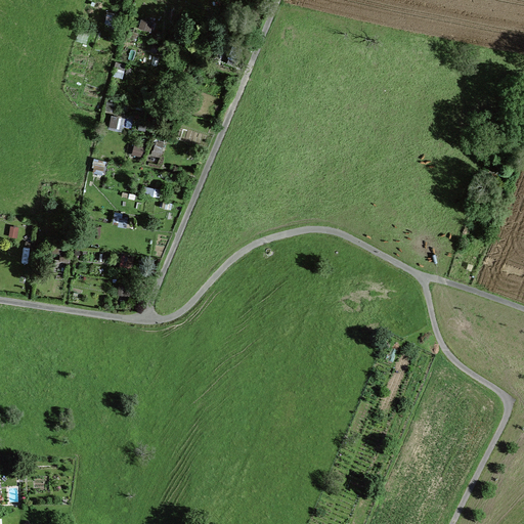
[(121,14),(107,12),(105,22),(119,25),(121,14)]
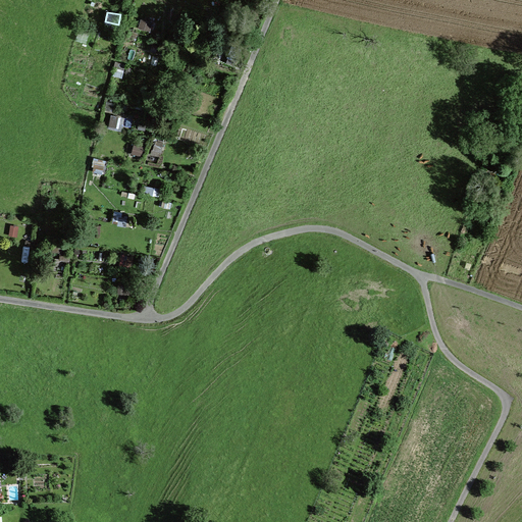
[(153,22),(142,19),(139,30),(151,33),(153,22)]
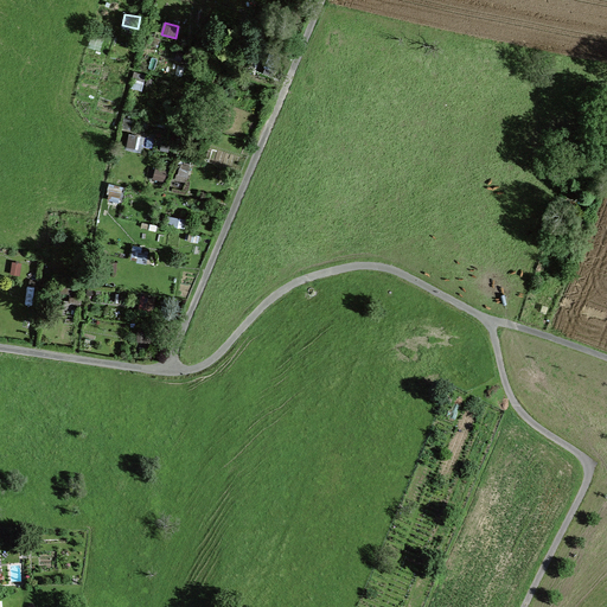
[(211,39),(204,37),(199,46),(206,50),(211,39)]
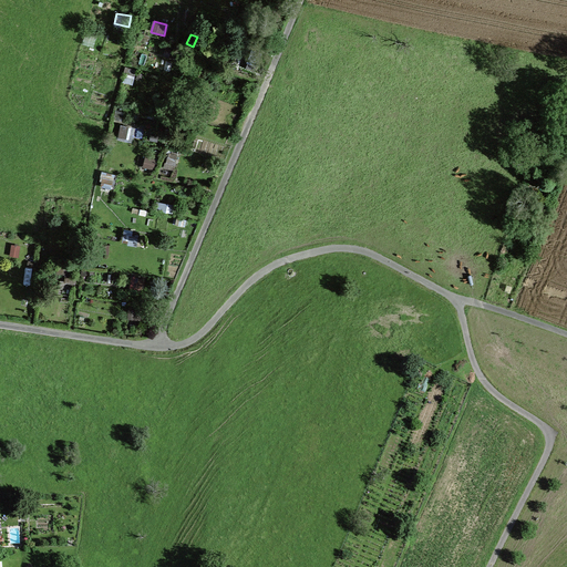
[(173,49),(165,47),(163,54),(171,58),(173,49)]
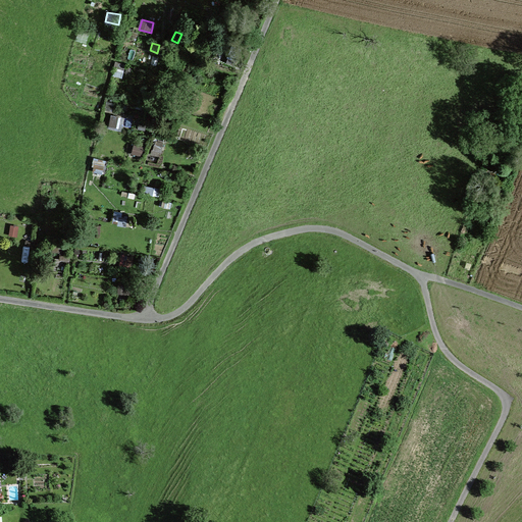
[(163,43),(160,52),(166,54),(169,45),(163,43)]
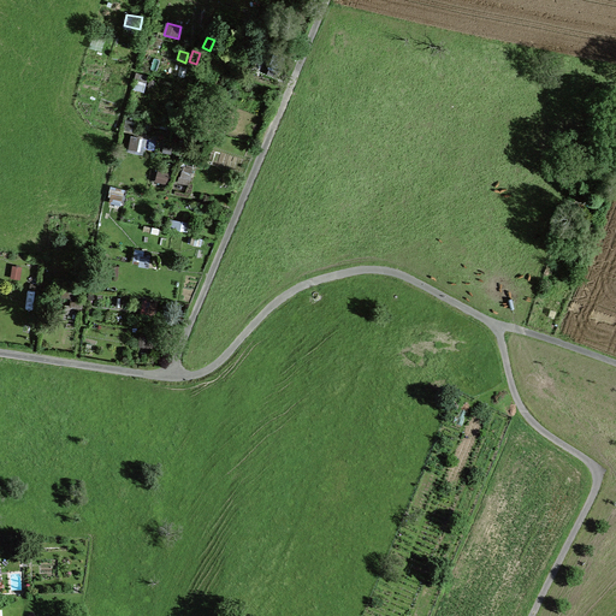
[(285,58),(274,54),(266,73),(278,78),(285,58)]
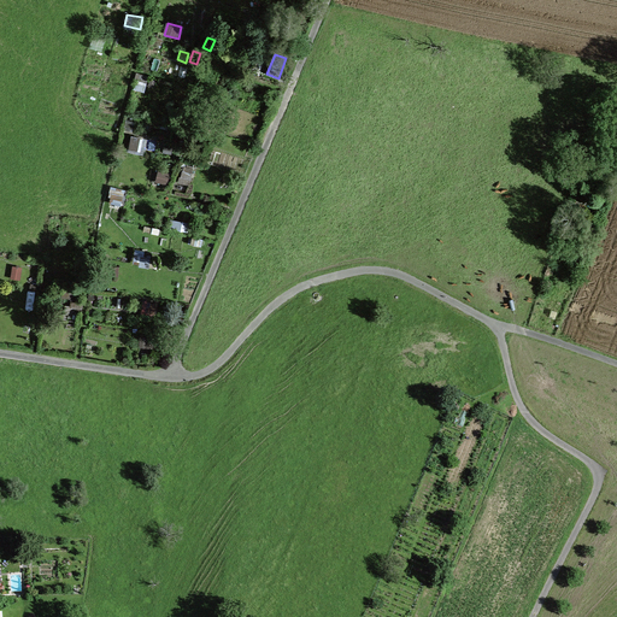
[(147,83),(150,77),(137,74),(133,90),(145,94),(147,83)]
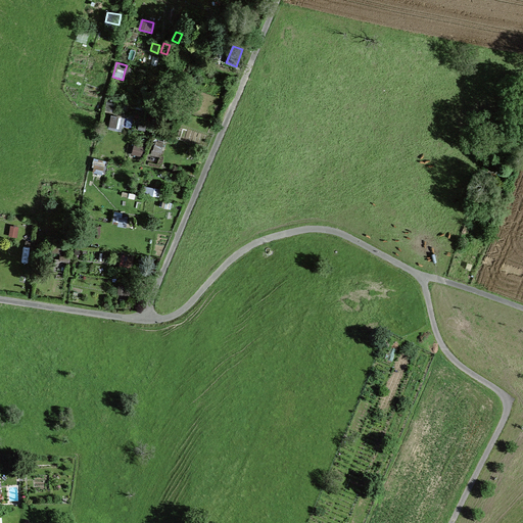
[(114,102),(106,101),(105,107),(108,108),(107,113),(111,114),(114,102)]
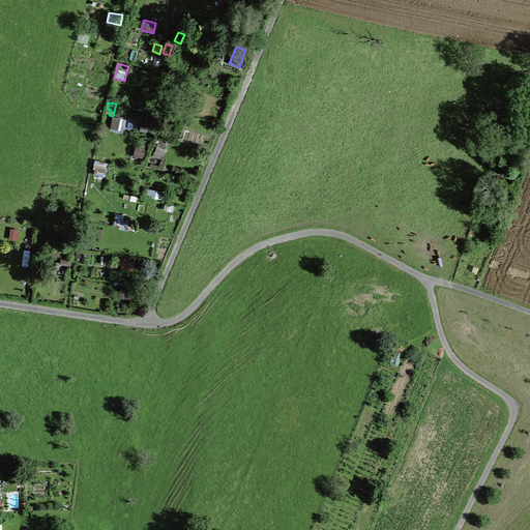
[(123,134),(126,119),(113,116),(109,115),(107,114),(104,129),(123,134)]
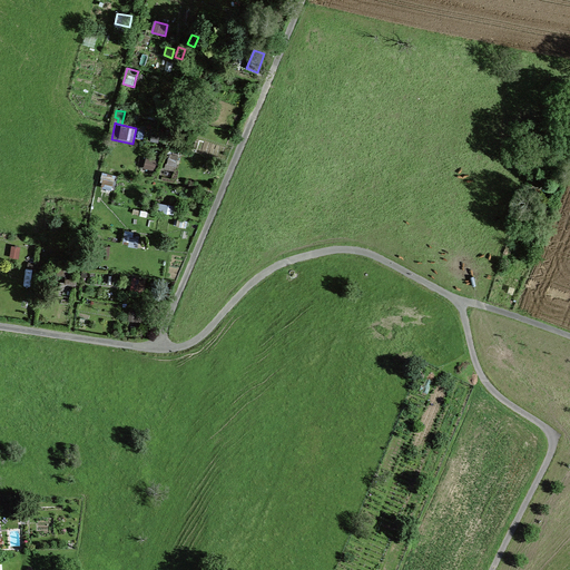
[(178,156),(169,154),(165,170),(175,173),(178,156)]
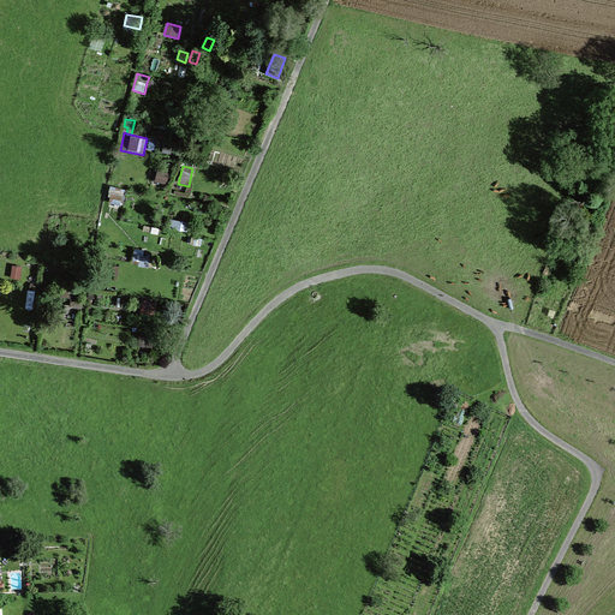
[(156,171),(153,183),(166,186),(168,174),(156,171)]
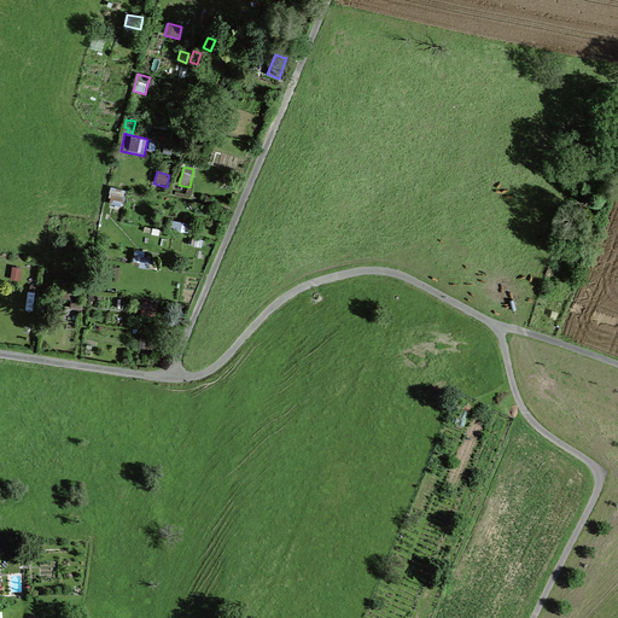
[(581,205),(577,215),(578,215),(586,217),(589,208),(581,205)]
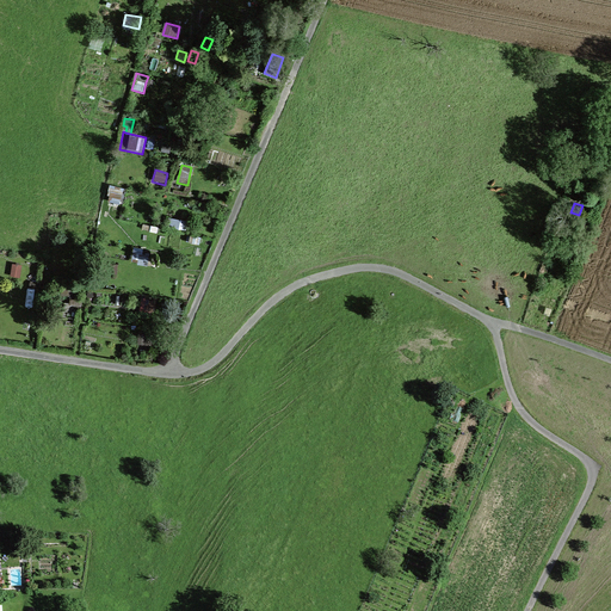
[(190,222),(172,220),(171,229),(189,232),(190,222)]
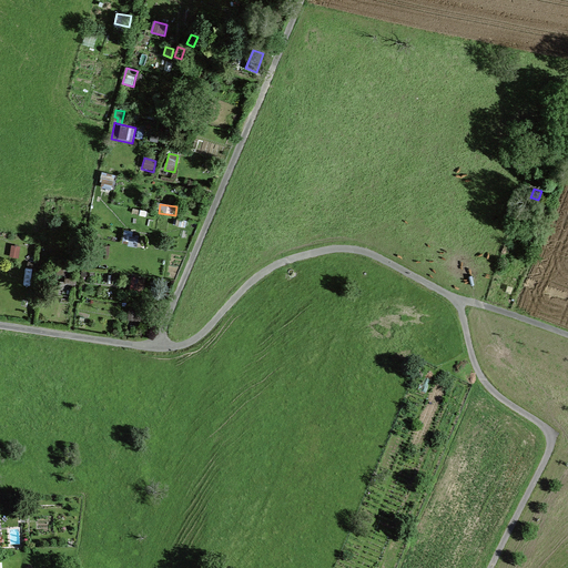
[(139,240),(139,237),(139,236),(129,235),(129,234),(123,233),(122,242),(125,243),(125,244),(138,246),(148,247),(149,241),(139,240)]
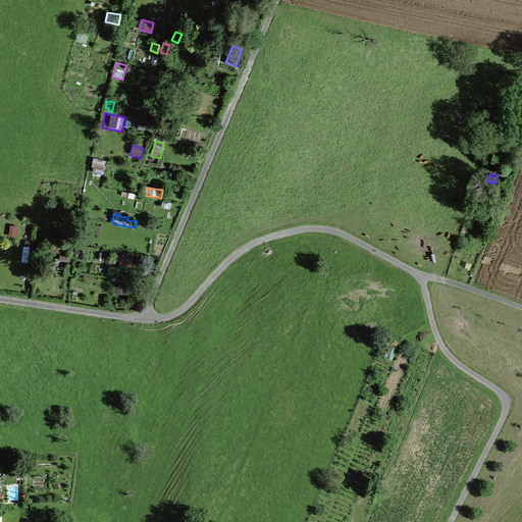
[(132,267),(133,257),(119,255),(117,265),(132,267)]
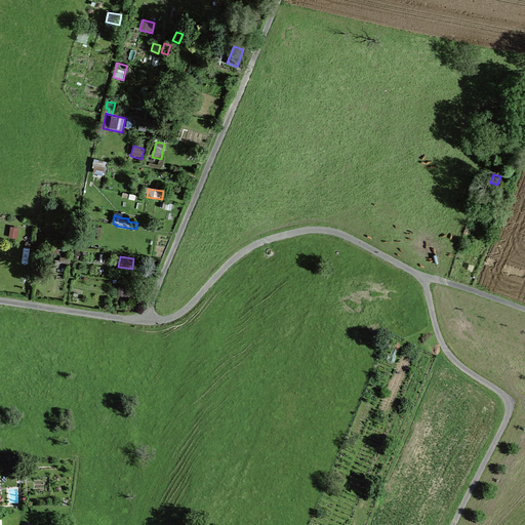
[(134,289),(119,288),(119,297),(134,298),(134,289)]
